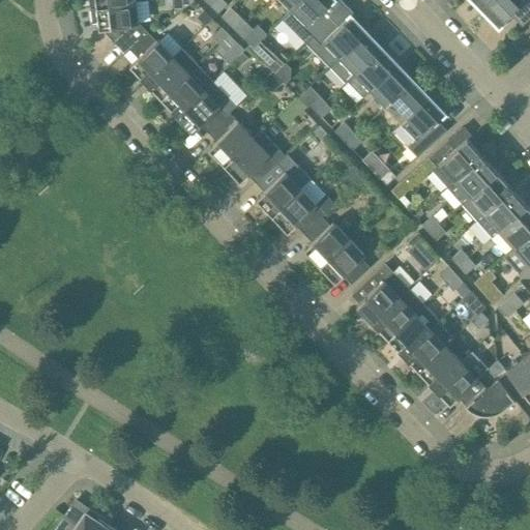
[(194,0),(176,0),(178,12),(196,1),(194,0)]
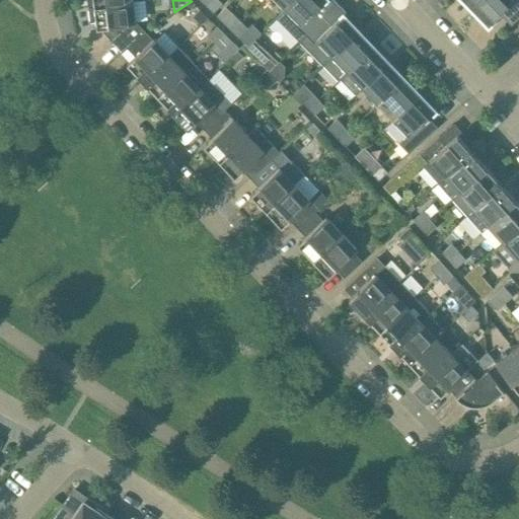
[(219,0),(202,0),(215,12),(223,3),(219,0)]
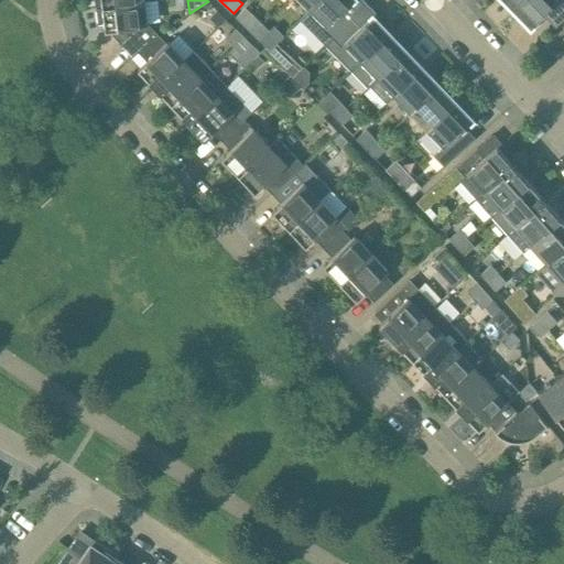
[(318,0),(300,0),(310,9),(318,0)]
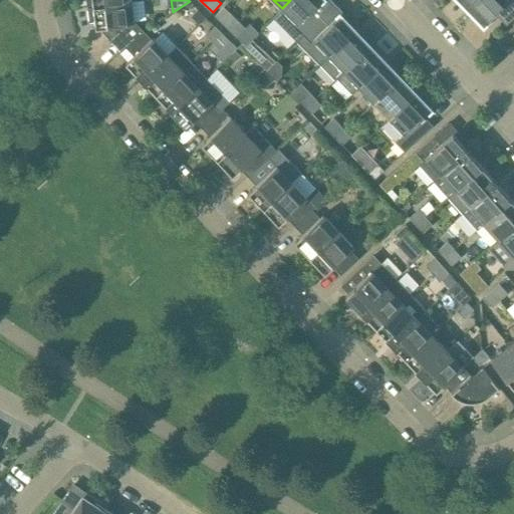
[(290,0),(282,8),(283,9),(275,17),(297,40),(321,16),(313,9),(321,0),(290,0)]
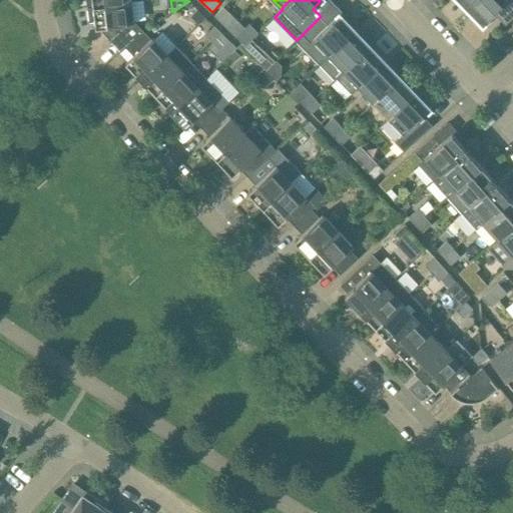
[(458,0),(467,9),(476,0),(458,0)]
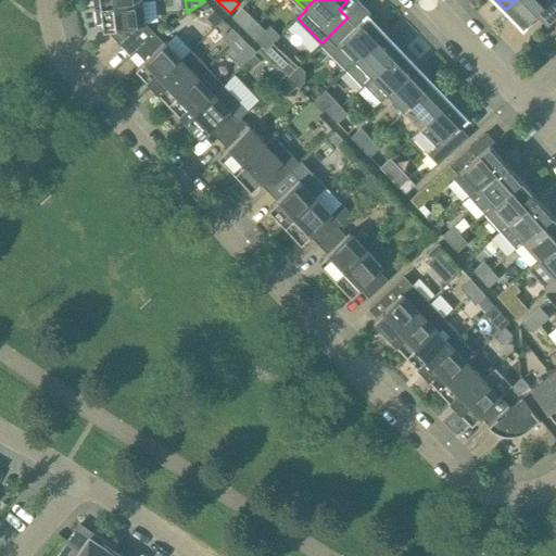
[(551,0),(516,0),(506,10),(523,27),(551,0)]
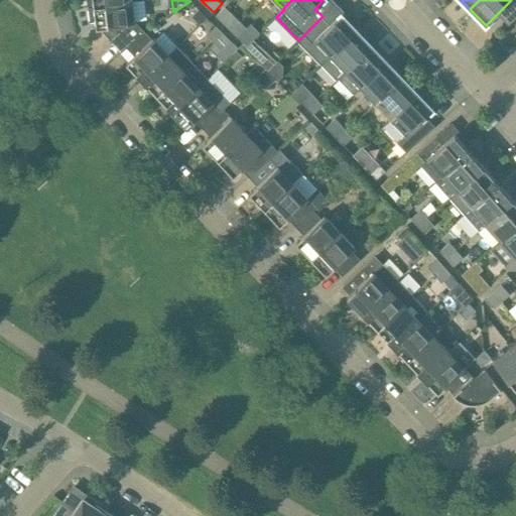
[(94,6),(94,7),(88,7),(90,22),(96,21),(97,28),(107,27),(126,47),(143,31),(135,23),(132,1),(94,6)]
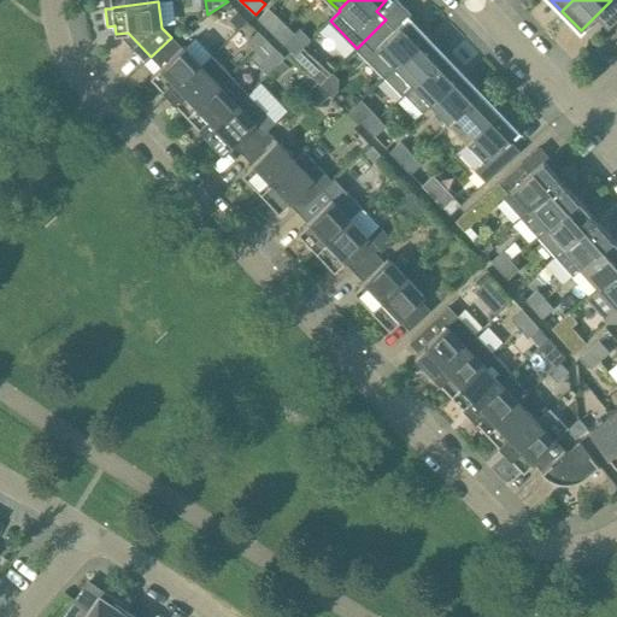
[(277,36),(287,25),(269,9),(259,18),(277,36)]
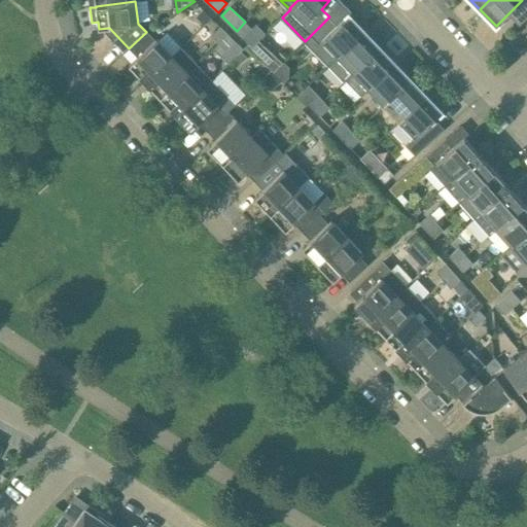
[(329,16),(305,41),(328,66),(338,57),(364,31),(348,14),(338,25),(329,16)]
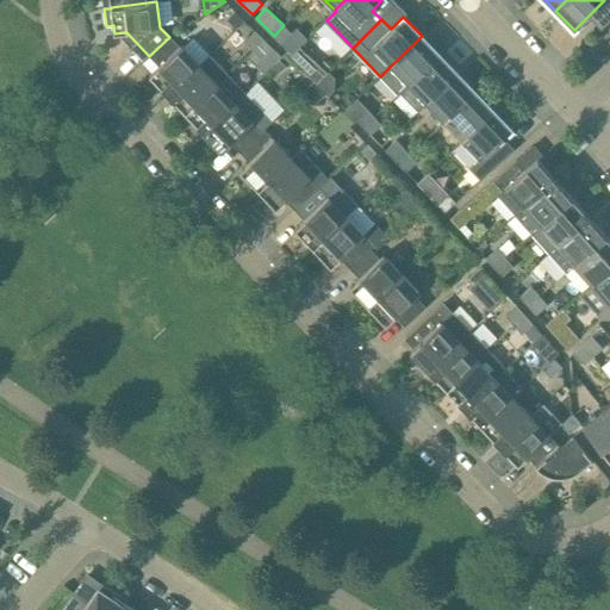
[(284,25),(274,36),(281,43),(292,33),(284,25)]
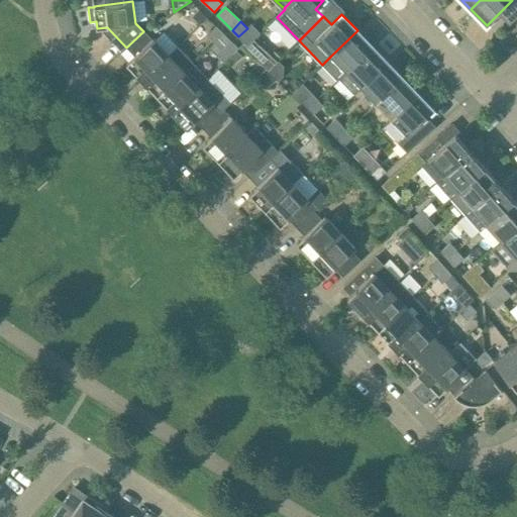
[(214,41),(223,32),(217,26),(207,35),(214,41)]
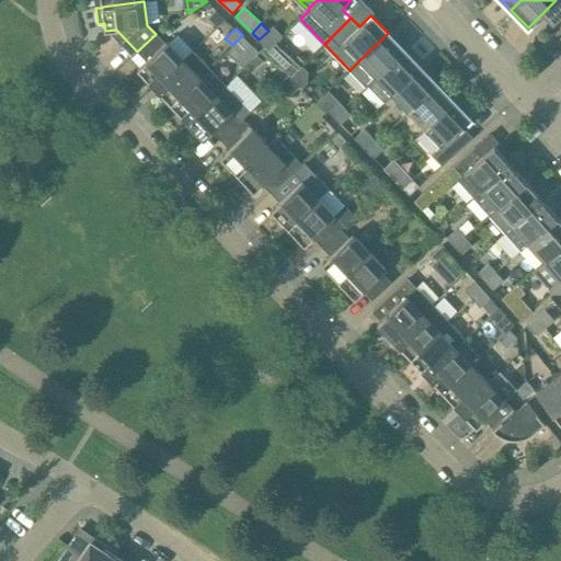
[(404,50),(388,33),(359,60),(350,70),(366,87),(368,86),(404,50)]
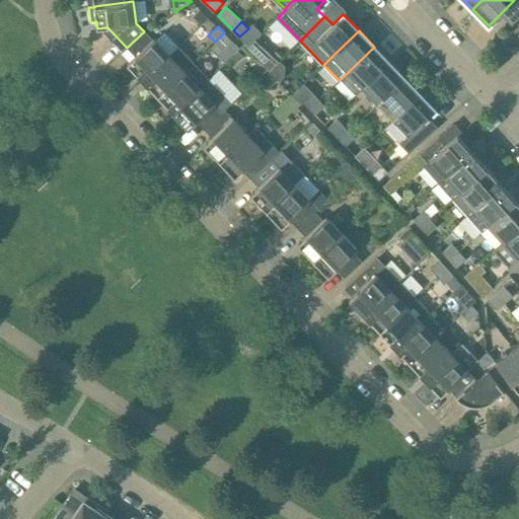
[(144,31),(127,48),(135,56),(128,63),(144,79),(170,54),(154,38),(152,41),(144,31)]
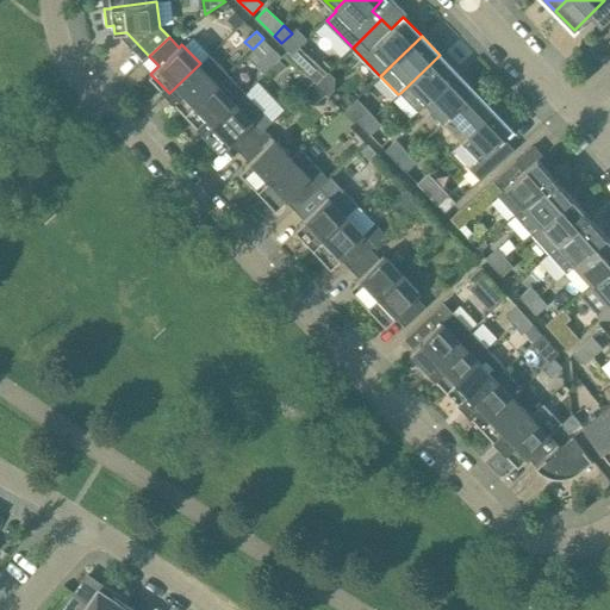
[(273,48),(263,38),(253,49),(253,50),(249,54),(254,58),(257,55),(262,60),(273,48)]
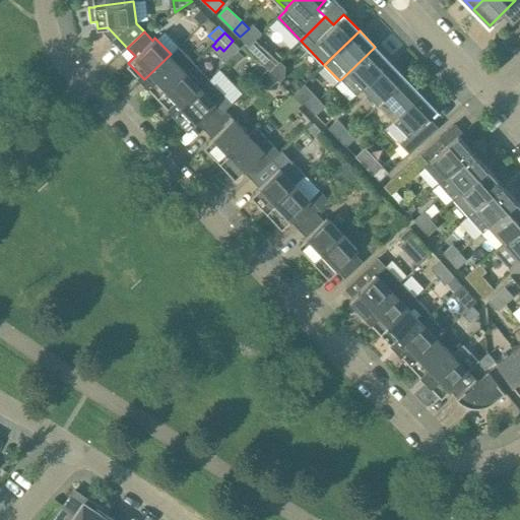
[(171,54),(144,79),(158,95),(194,62),(180,47),(171,55),(171,54)]
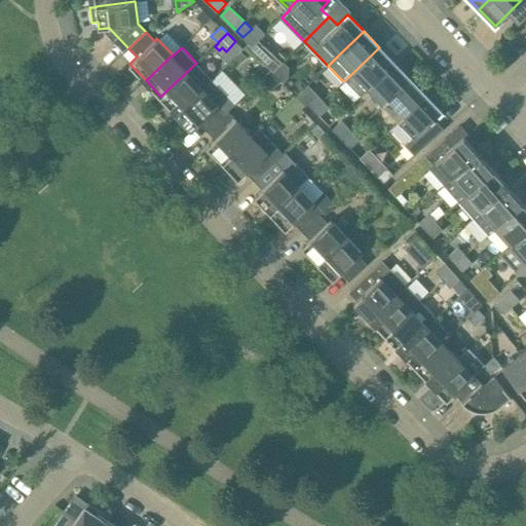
[(361,96),(368,89),(368,88),(395,64),(379,47),(345,80),(361,96)]
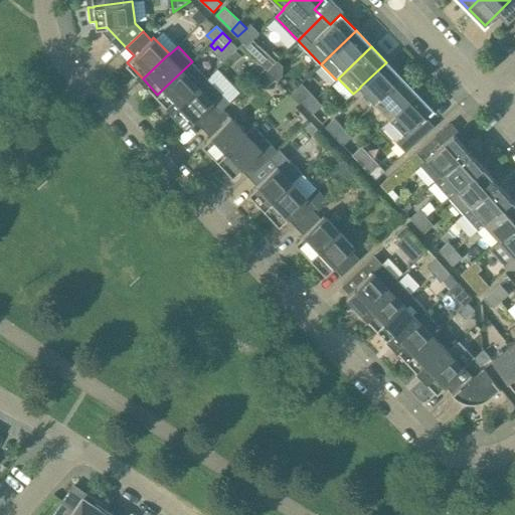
[(235,48),(228,56),(234,62),(242,55),(235,48)]
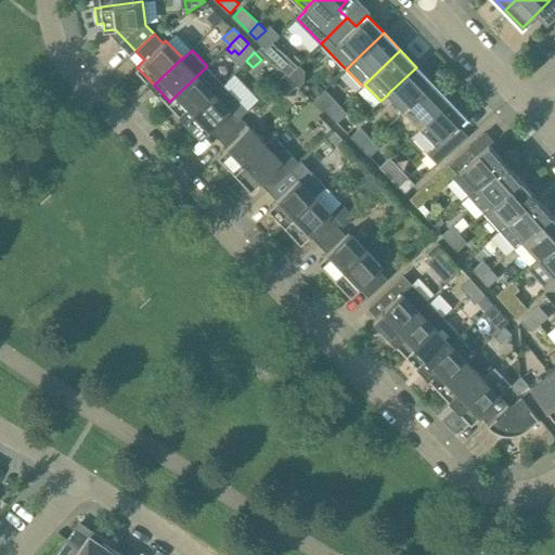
[(298,64),(289,56),(280,67),(288,75),(298,64)]
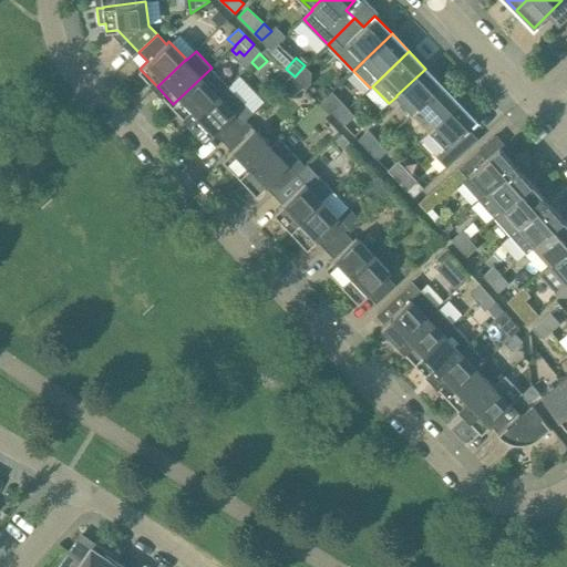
[(189,122),(228,85),(212,68),(173,104),(189,122)]
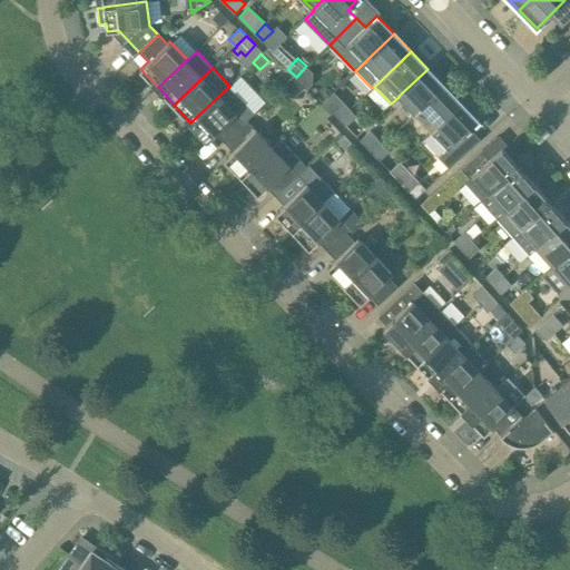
[(415,114),(444,86),(428,69),(399,96),(399,97),(415,114)]
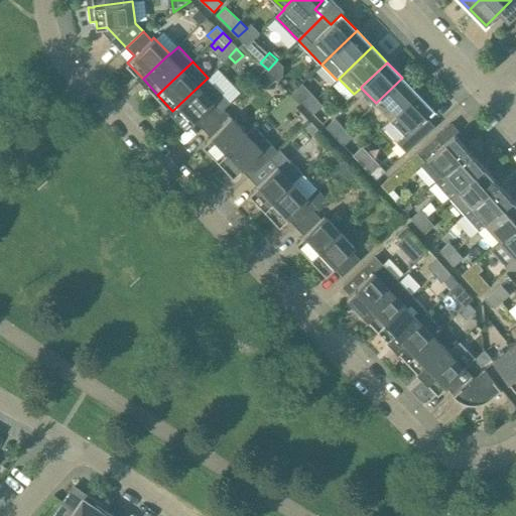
[(265,72),(259,79),(268,89),(275,82),(265,72)]
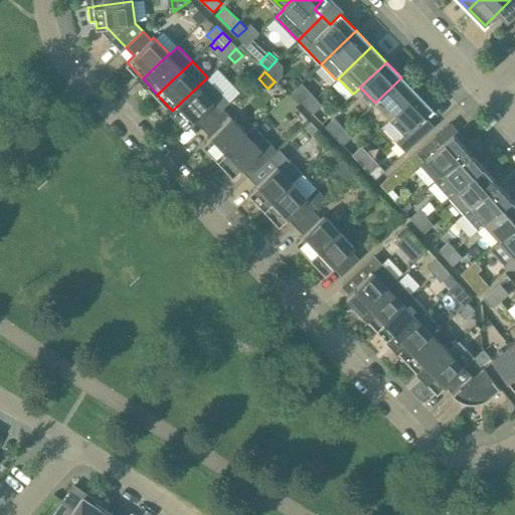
[(207,77),(172,111),(188,127),(195,120),(203,128),(223,109),(230,103),(207,77)]
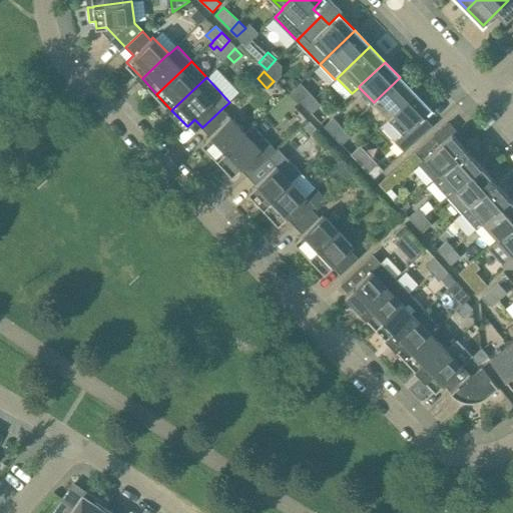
[(400,77),(374,102),(389,118),(415,93),(400,77)]
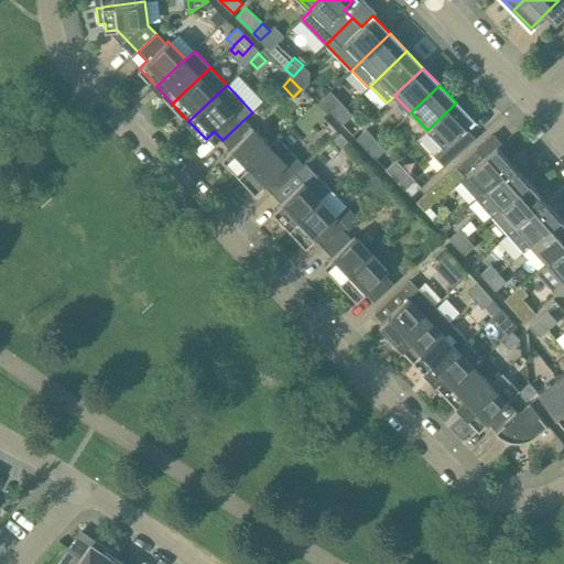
[(329,111),(336,118),(346,108),(339,101),(329,111)]
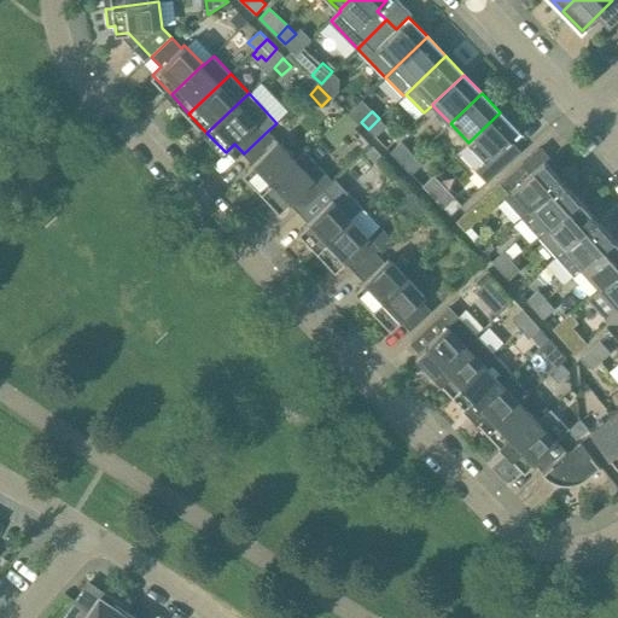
[(500,112),(468,143),(487,162),(476,173),(487,184),(522,151),(509,140),(518,132),(500,112)]
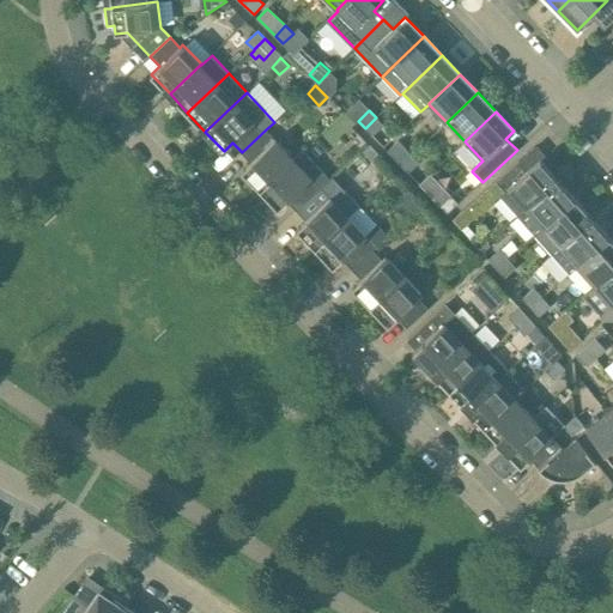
[(376,117),(365,128),(372,135),(383,125),(376,117)]
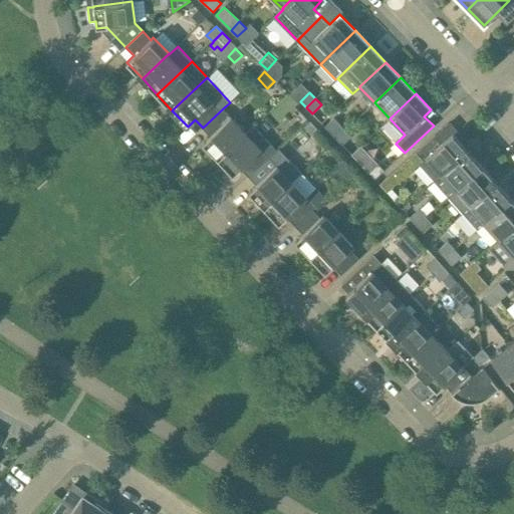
[(203,144),(218,160),(246,133),(223,108),(203,127),(211,136),(203,144)]
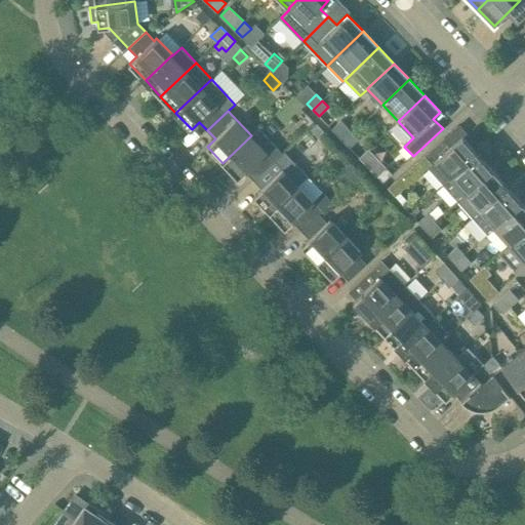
[(325,132),(317,124),(311,130),(319,139),(325,132)]
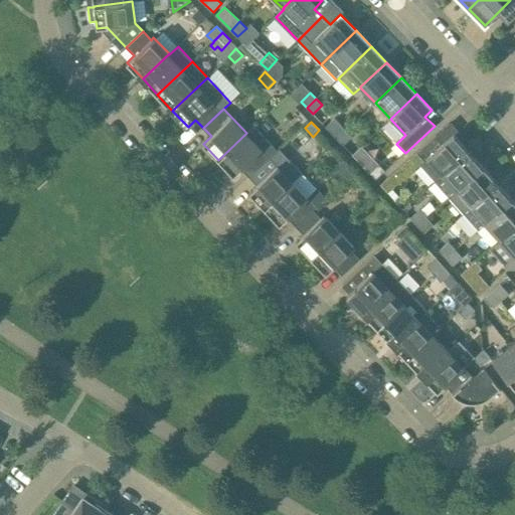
[(337,139),(346,130),(340,124),(332,133),(337,139)]
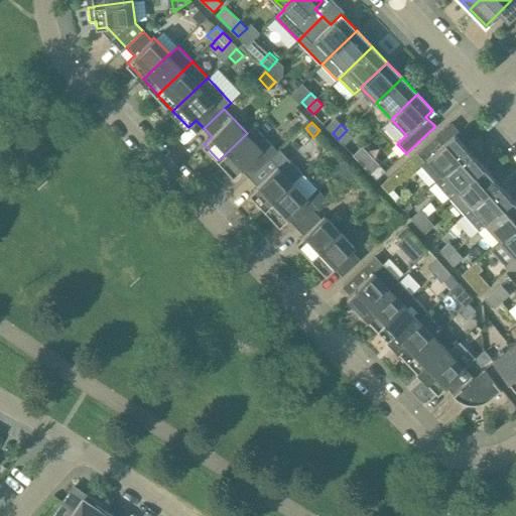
[(250,177),(278,151),(255,127),(247,134),(247,133),(219,160),(234,176),(242,168),(250,177)]
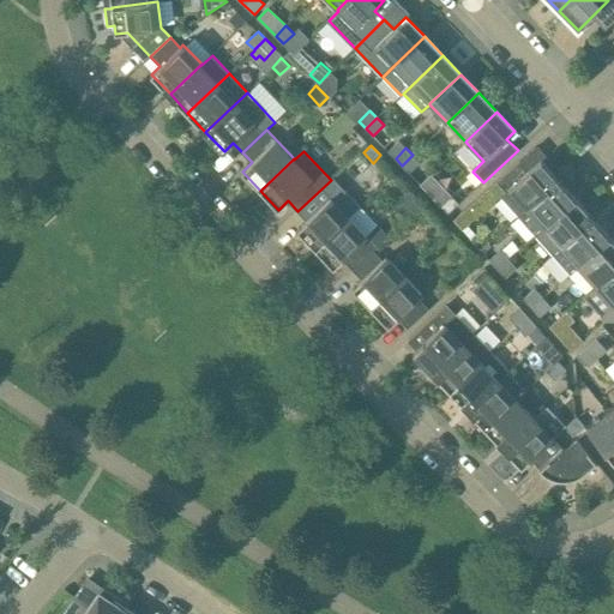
[(413,155),(402,166),(409,173),(420,162),(413,155)]
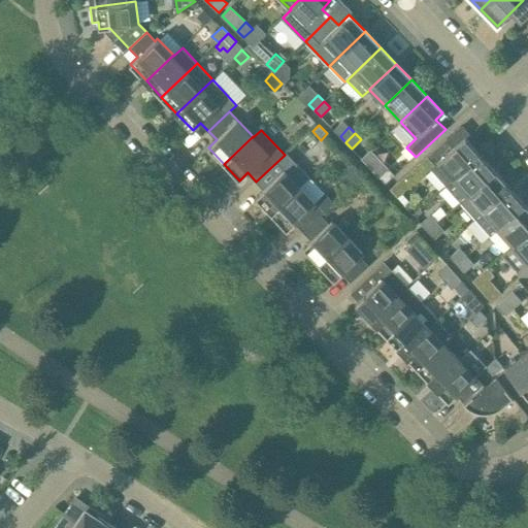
[(446,186),(481,155),(465,137),(455,146),(447,138),(427,157),(434,165),(430,168),(446,186)]
